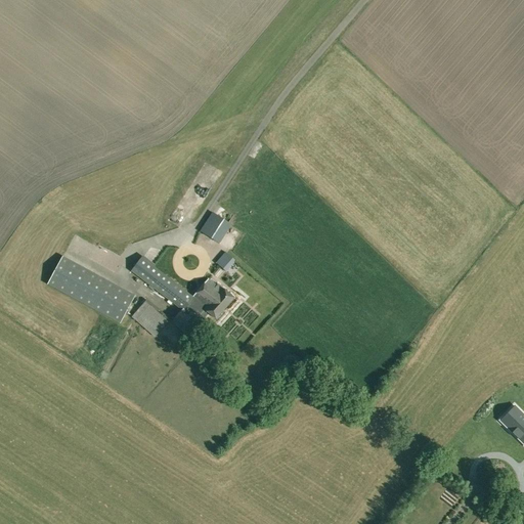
[(219,244),(231,224),(229,223),(220,217),(212,213),(200,231),(219,244)]
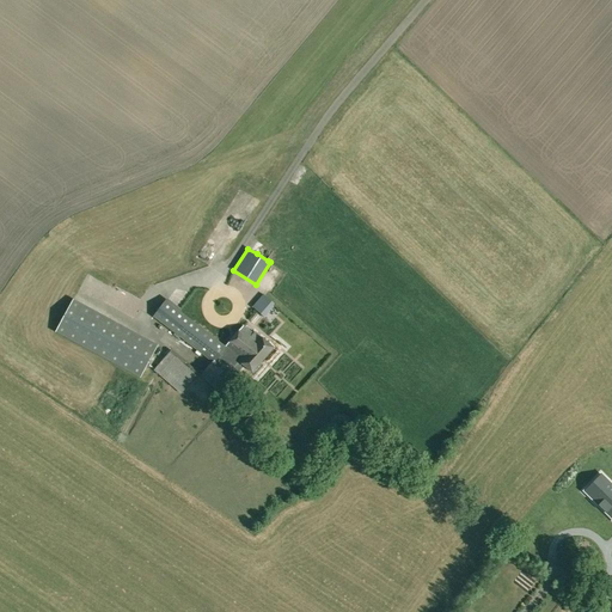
[(201,375),(219,391),(233,373),(236,375),(243,366),(252,373),(274,347),(262,338),(255,332),(254,335),(243,326),(196,288),(179,308),(167,299),(154,316),(212,362),(201,375)]
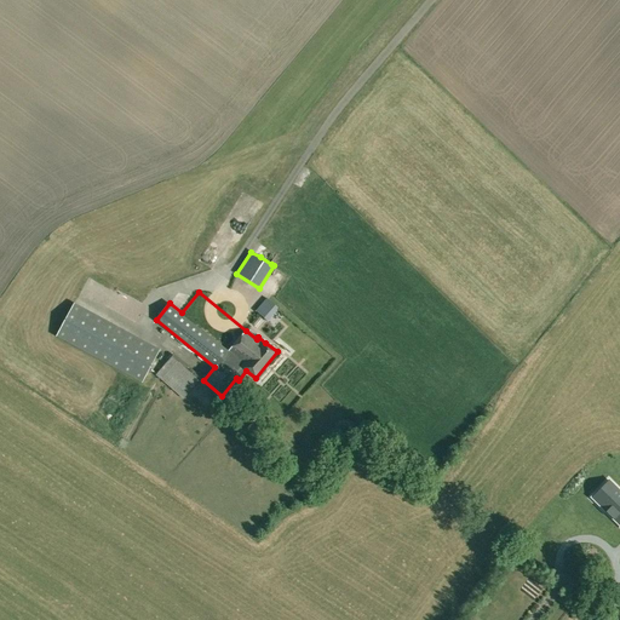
[(254,310),(268,322),(280,309),(267,297),(254,310)]
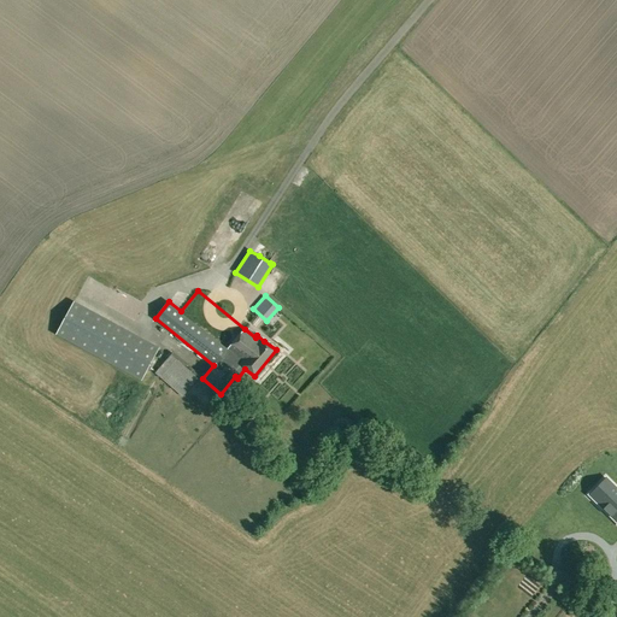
[(56,335),(121,370),(141,381),(159,348),(74,301),(56,335)]
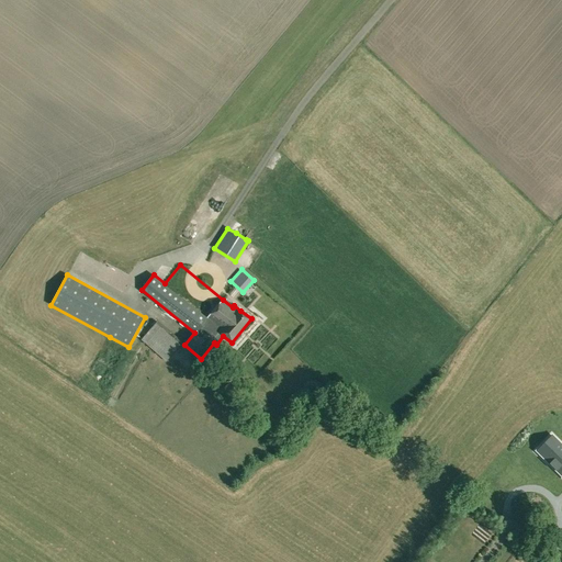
[(141,339),(165,362),(182,343),(158,322),(141,339)]
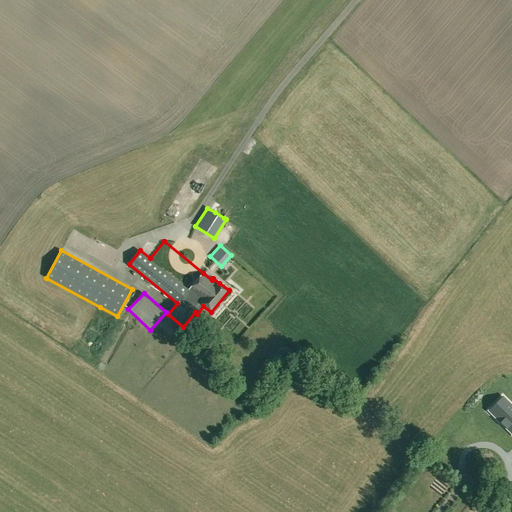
[(511,406),(503,398),(493,408),(504,419),(501,422),(511,432),(511,406)]
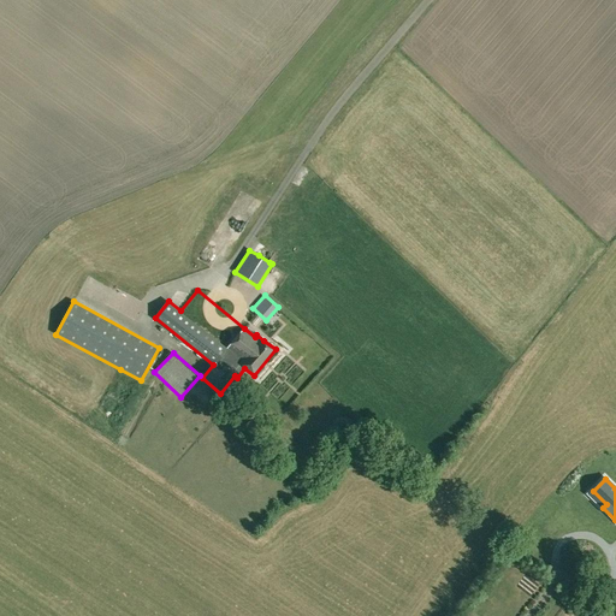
All buildings are outlined.
